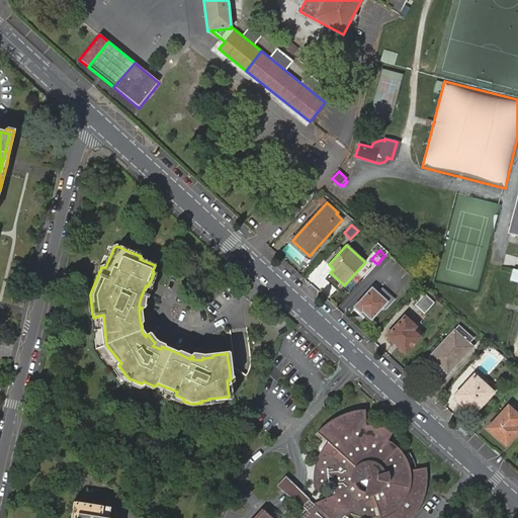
[(393,261),(385,255),(384,255),(377,264),(373,268),(380,275),(392,263),(393,261)]
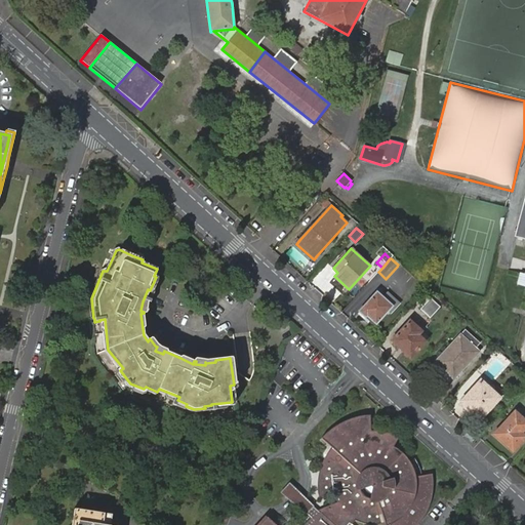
[(397,267),(386,279),(397,289),(408,278),(397,267)]
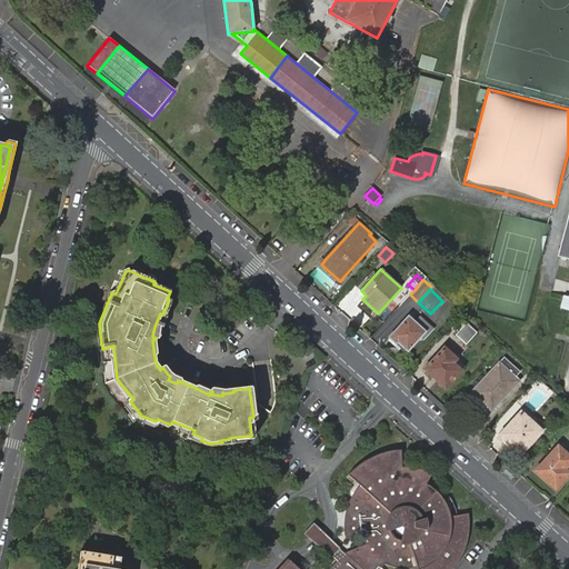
[(170,301),(169,300),(162,315),(160,313),(155,327),(158,328),(159,327),(161,328),(162,328),(167,317),(166,315),(171,303),(170,301)]
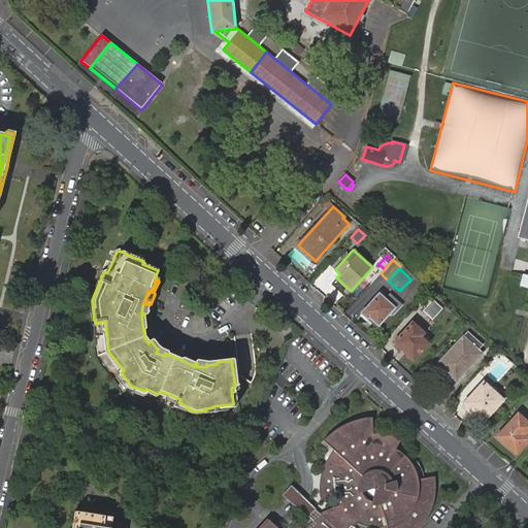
[(419,303),(425,308),(433,299),(428,294),(419,303)]
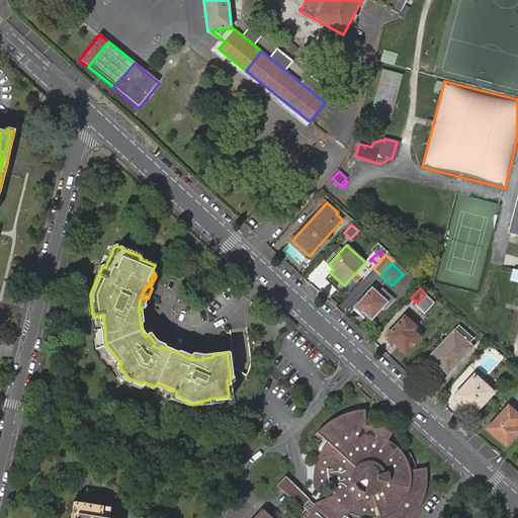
[(360,313),(365,317),(366,316),(371,320),(383,306),(385,309),(394,299),(382,289),(377,294),(371,289),(354,308),(360,313)]
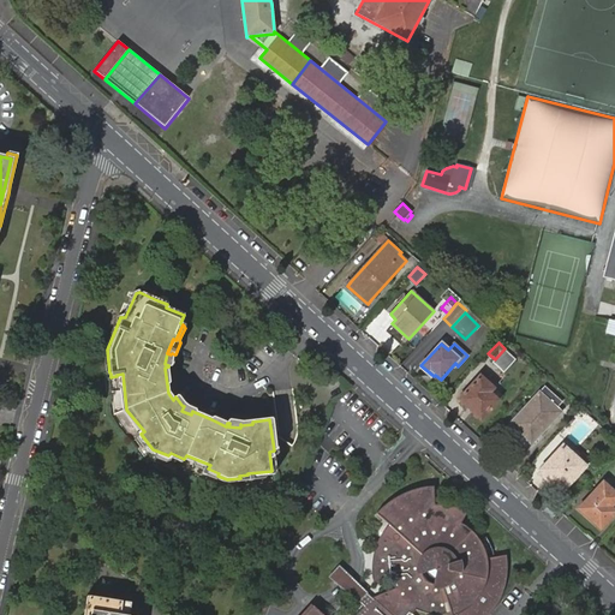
[(493,362),(505,372),(515,359),(505,348),(495,359),(493,362)]
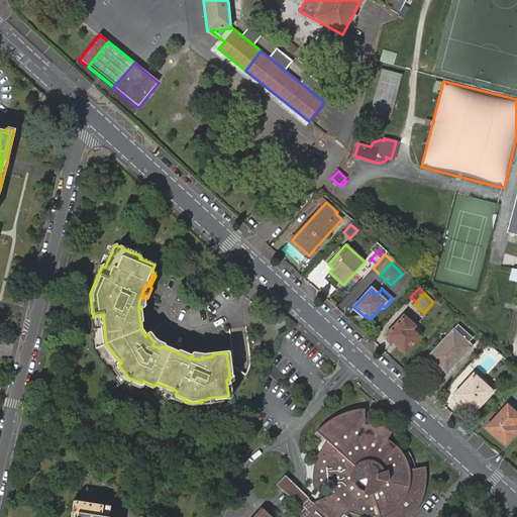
[(386,335),(404,352),(418,337),(422,333),(415,326),(403,316),(386,335)]
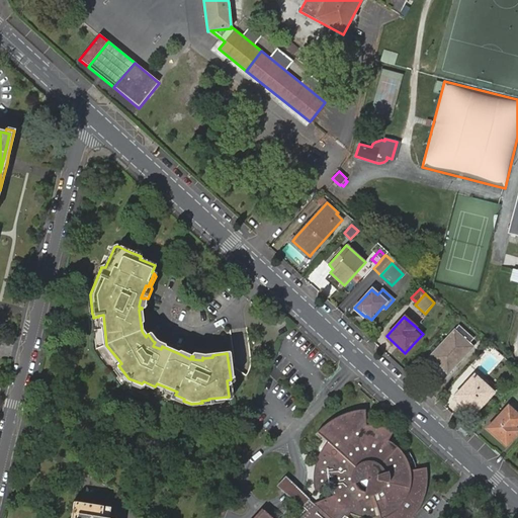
[(454,364),(470,346),(468,344),(473,339),(458,326),(434,352),(440,358),(435,363),(447,374),(455,365),(454,364)]
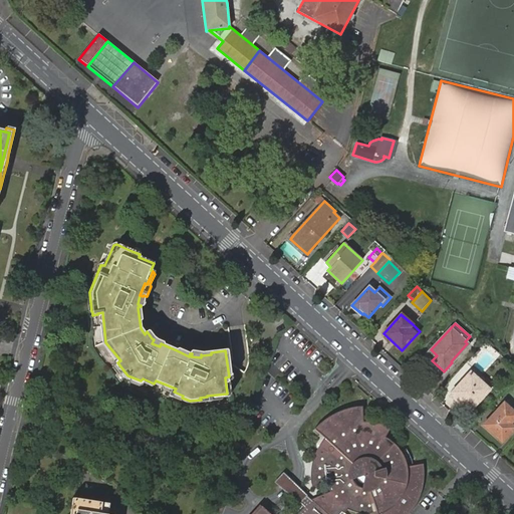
[(469,345),(467,343),(451,361),(452,362),(469,345)]
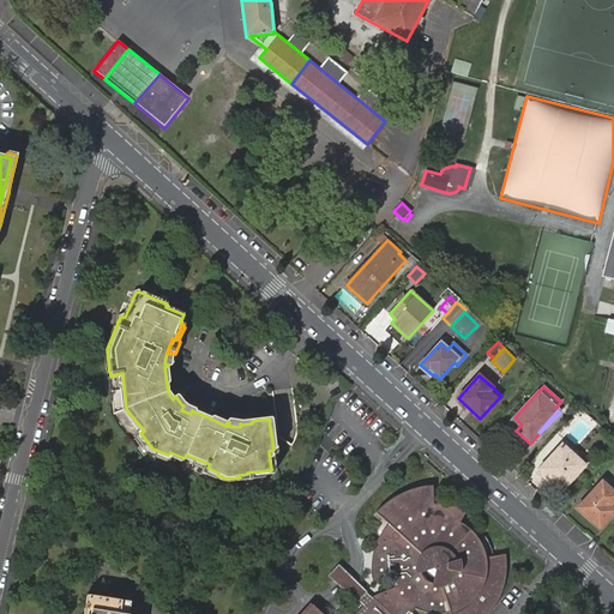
[(522,425),(515,417),(509,423),(516,431),(522,425)]
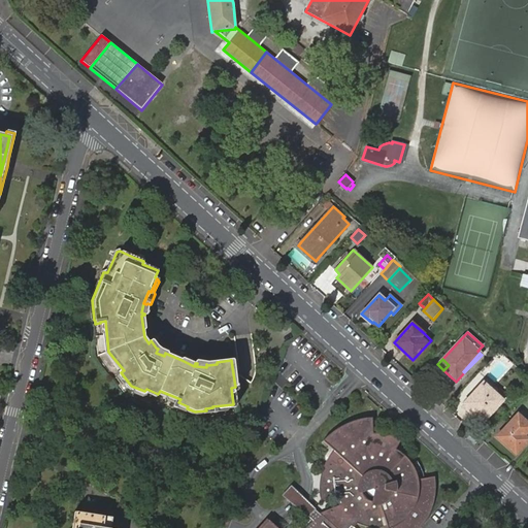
[(463,406),(474,417),(476,415),(484,422),(494,410),(503,400),(502,400),(506,396),(499,389),(495,394),(484,383),(464,403),(465,404),(463,406)]
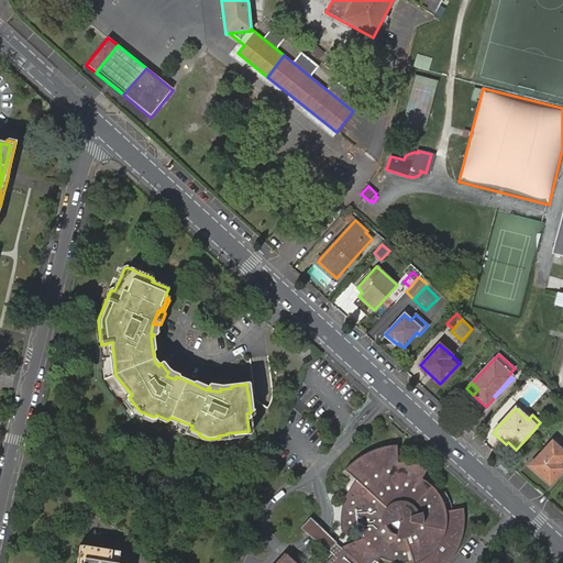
[(508,442),(506,444),(516,453),(528,439),(527,438),(516,450),(508,442)]
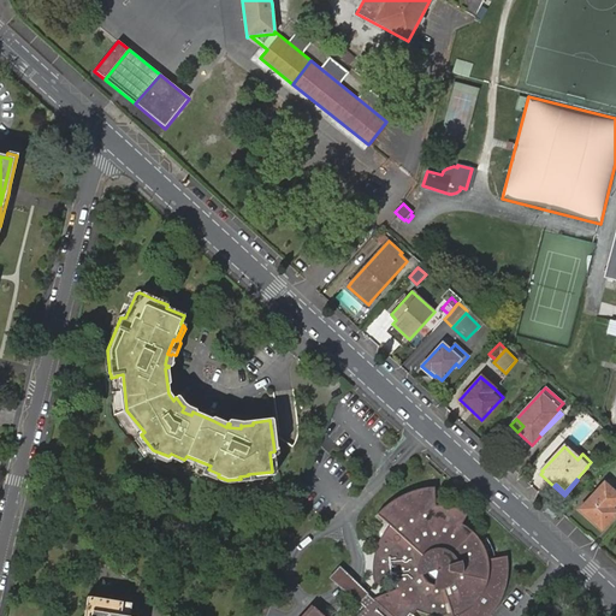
[(580,509),(602,529),(615,514),(615,493),(604,483),(580,509)]
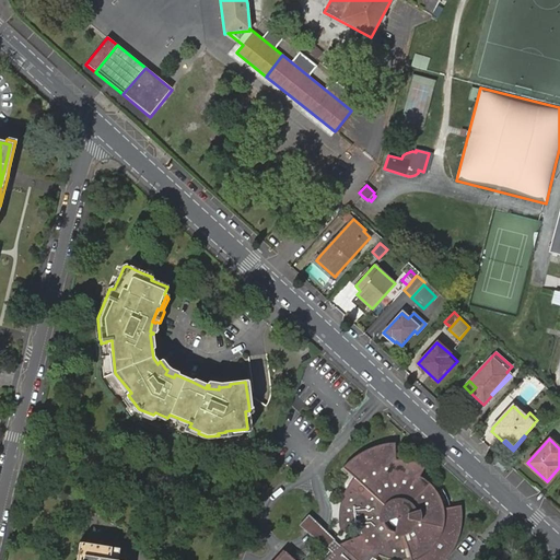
[(375,559),(378,555),(385,557),(392,559),(398,559),(405,559),(411,557),(418,555),(426,549),(431,544),(434,538),(438,533),(439,526),(440,518),(440,512),(439,509),(435,500),(432,493),(428,488),(423,483),(417,480),(422,470),(416,467),(410,465),(404,464),(396,464),(395,447),(386,448),(377,451),(365,455),(353,464),(346,470),(354,478),(348,486),(345,491),(340,502),(339,515),(340,527),(340,531),(357,527),(360,535),(339,545),(333,538),(325,547),(330,552),(323,559),(319,559),(318,558),(315,559),(375,559)]
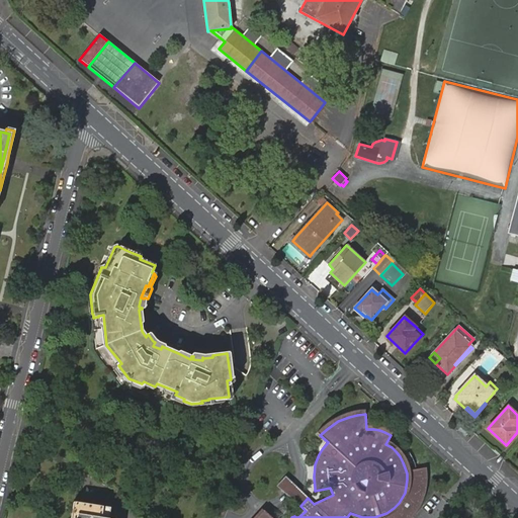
[(467,434),(460,428),(458,430),(465,436),(467,434)]
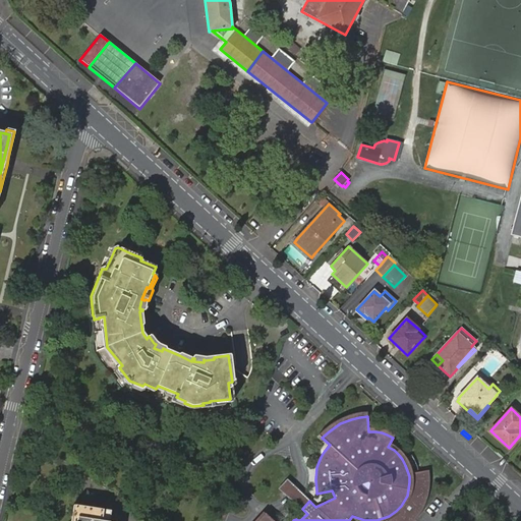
[(296,504),(302,509),(309,501),(303,495),(295,487),(294,486),(287,479),(279,489),(286,496),(288,497),(296,504)]
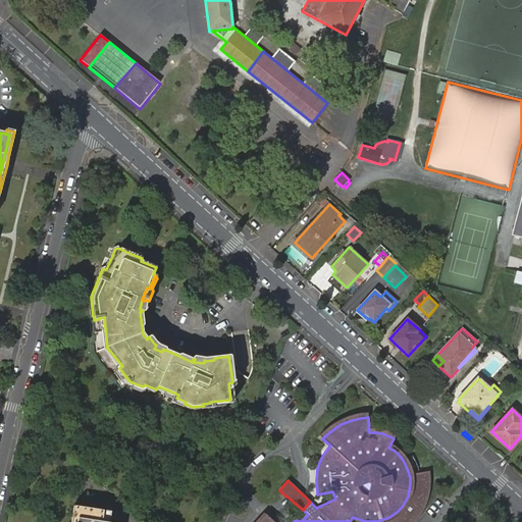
[(115,521),(116,514),(115,512),(102,510),(90,508),(79,507),(75,521),(115,521)]
